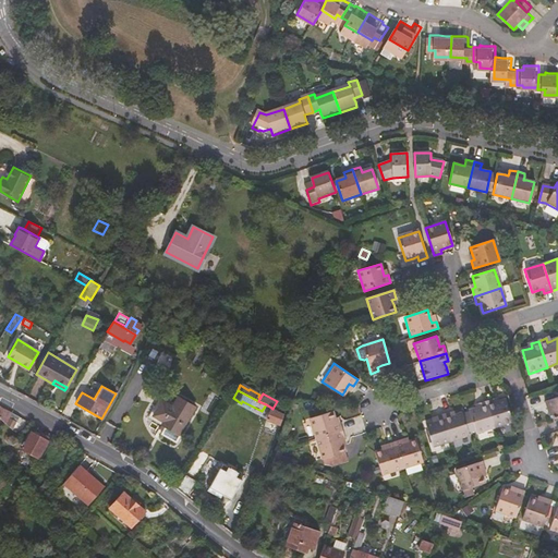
[(161,424),(179,434),(195,407),(178,396),(172,405),(162,399),(153,415),(164,421),(161,424)]
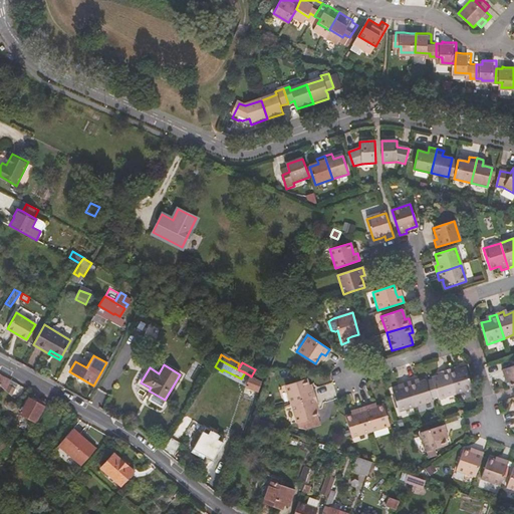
[(505,380),(507,388),(513,386),(513,364),(498,370),(500,377),(504,376),(505,380)]
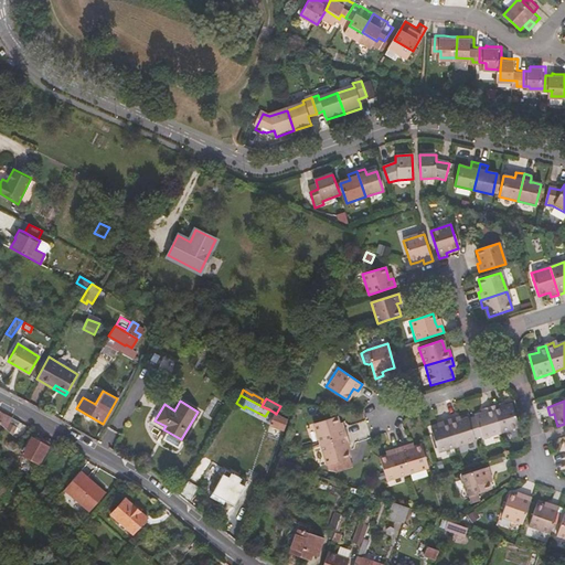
[(491,406),(500,434),(520,427),(512,404),(505,406),(501,408),(500,404),(491,406)]
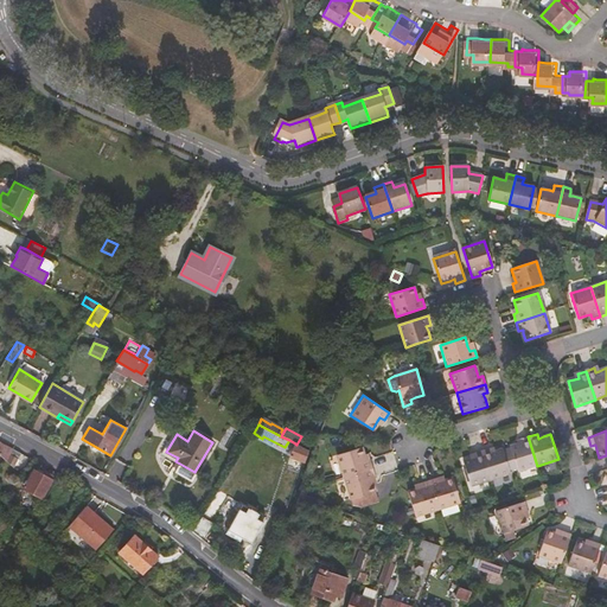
[(518,472),(537,466),(528,436),(519,440),(521,443),(517,445),(510,447),(518,472)]
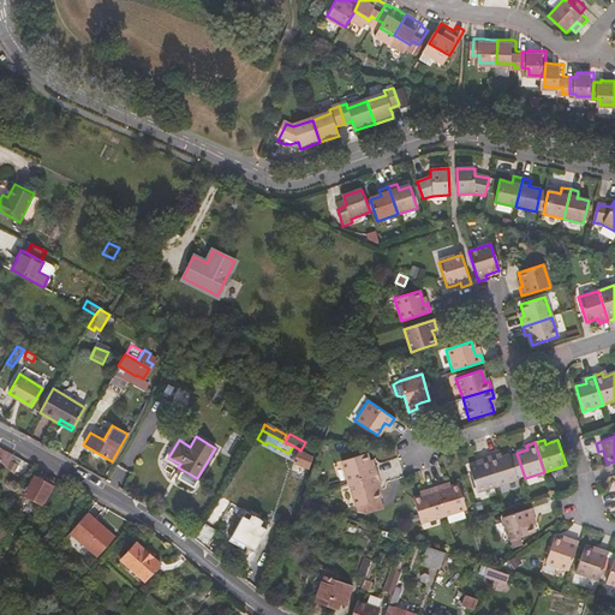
[(7,466),(15,454),(0,446),(0,459),(5,464),(7,466)]
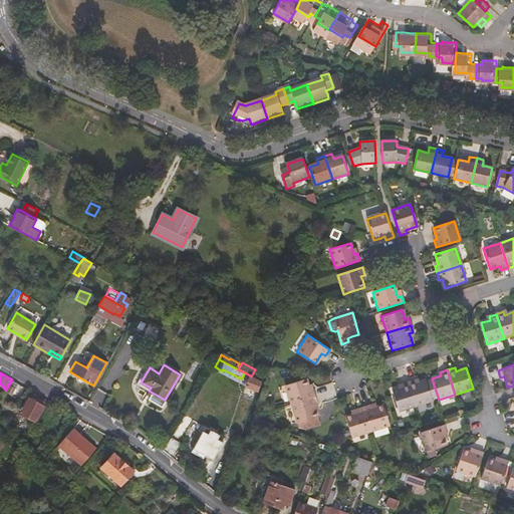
[(258,392),(261,381),(251,376),(250,375),(246,387),(258,392)]
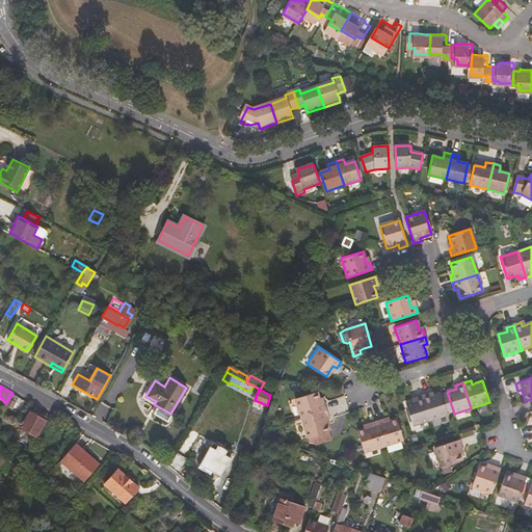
[(294,399),(300,418),(326,409),(324,402),(323,403),(319,404),(318,399),(316,392),(294,399)]
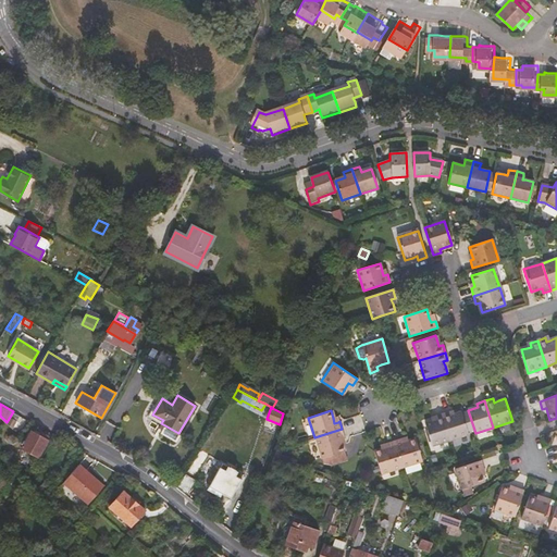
[(449,412),(442,415),(450,441),(468,435),(461,412),(454,415),(450,416),(449,412)]
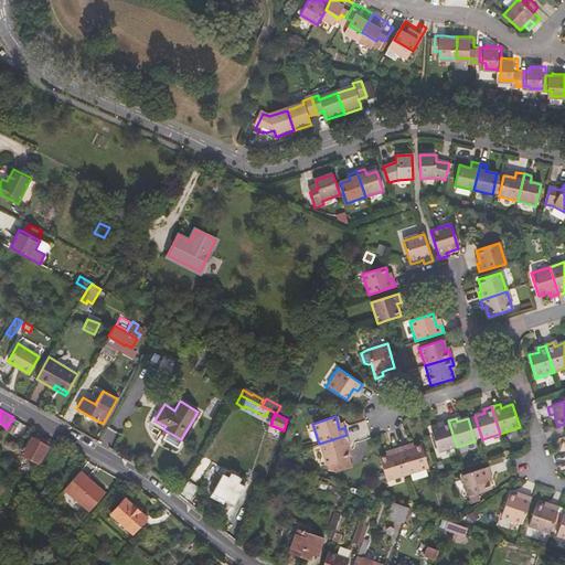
[(457,447),(448,420),(440,423),(441,426),(437,428),(430,430),(438,454),(457,447)]
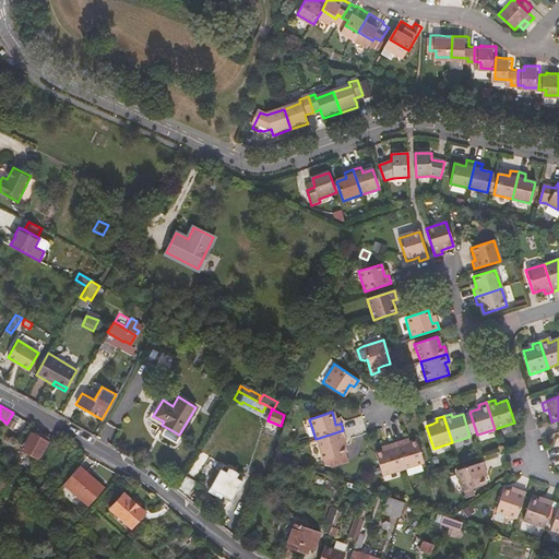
[(163,433),(177,441),(180,436),(166,428),(163,433)]
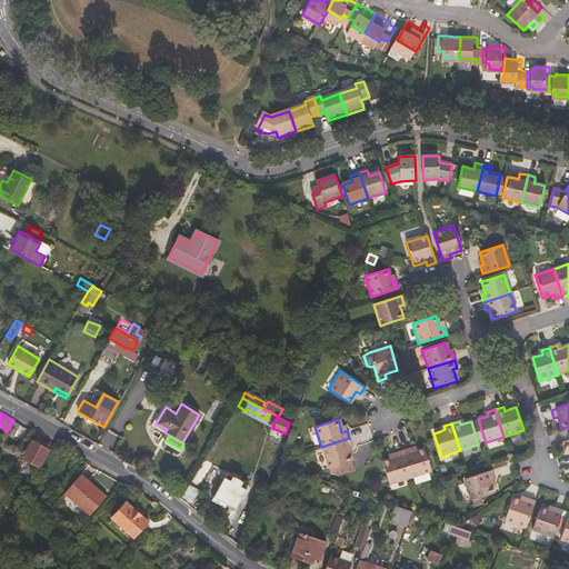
[(349,438),(321,447),(328,468),(338,465),(346,462),(351,460),(348,452),(347,447),(350,446),(351,446),(349,438)]
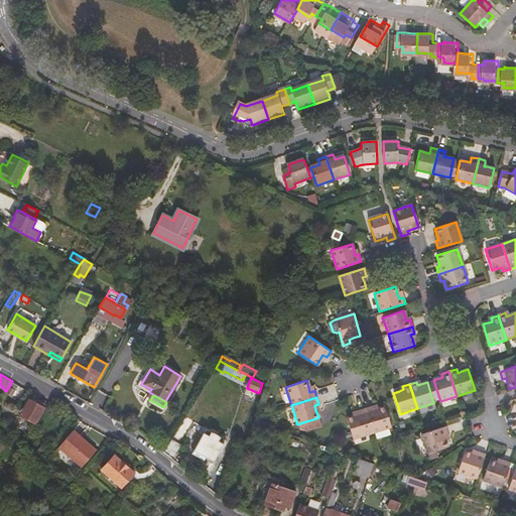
[(41,412),(46,404),(38,400),(37,403),(30,399),(28,402),(22,414),(36,423),(41,412)]
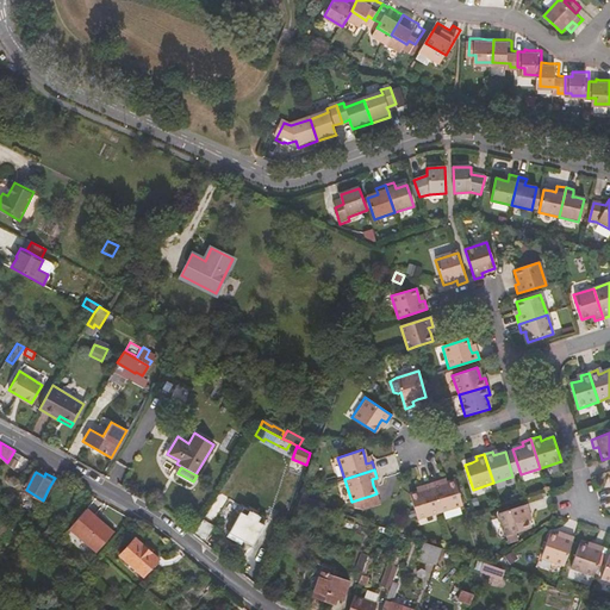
[(439,480),(430,483),(440,512),(461,505),(454,480),(444,484),(440,485),(439,480)]
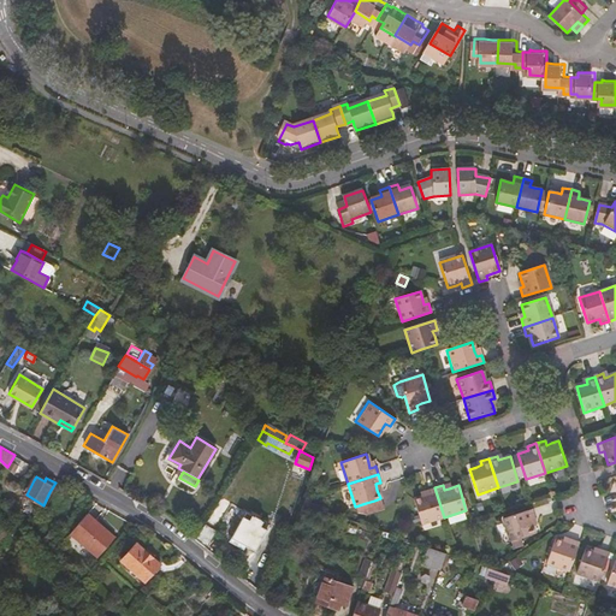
[(444,517),(434,487),(425,490),(426,491),(427,496),(422,497),(414,499),(421,525),(444,517)]
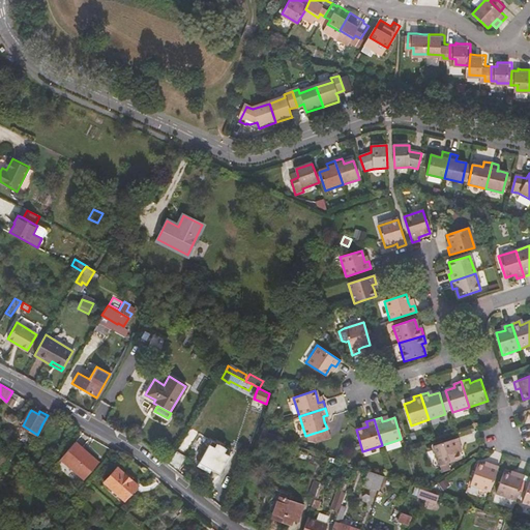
[(258,446),(263,448),(267,437),(262,435),(258,446)]
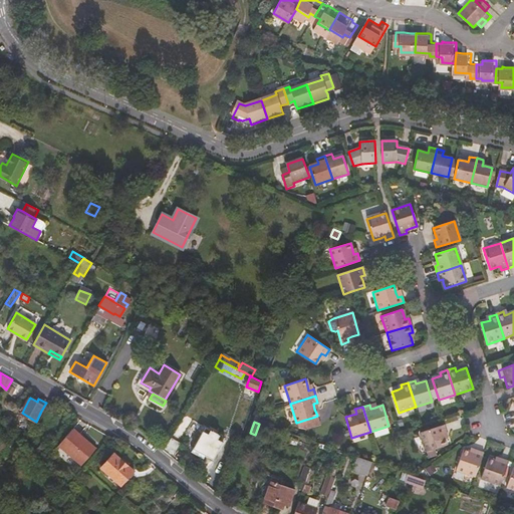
[(82,463),(96,448),(74,426),(60,442),(82,463)]
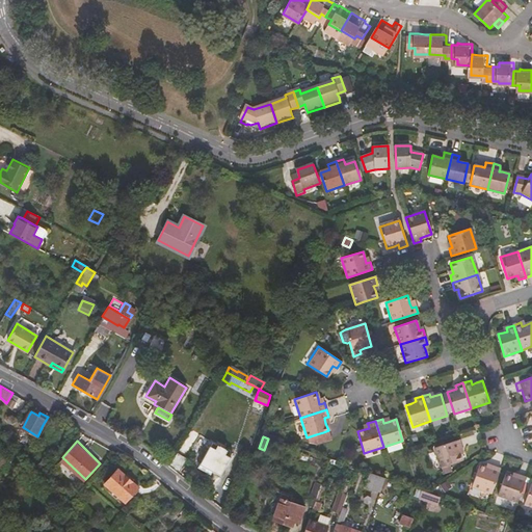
[(457,448),(461,447),(459,441),(433,448),(440,468),(461,461),(459,453),(457,448)]
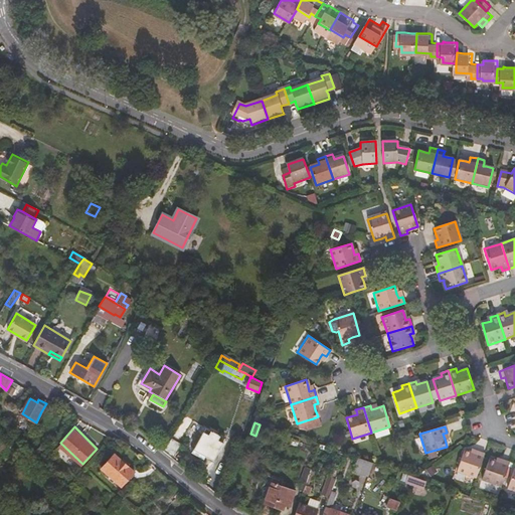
[(222,442),(224,438),(220,436),(220,435),(210,430),(210,431),(205,427),(203,431),(202,430),(191,452),(203,459),(204,456),(213,461),(223,442),(222,442)]
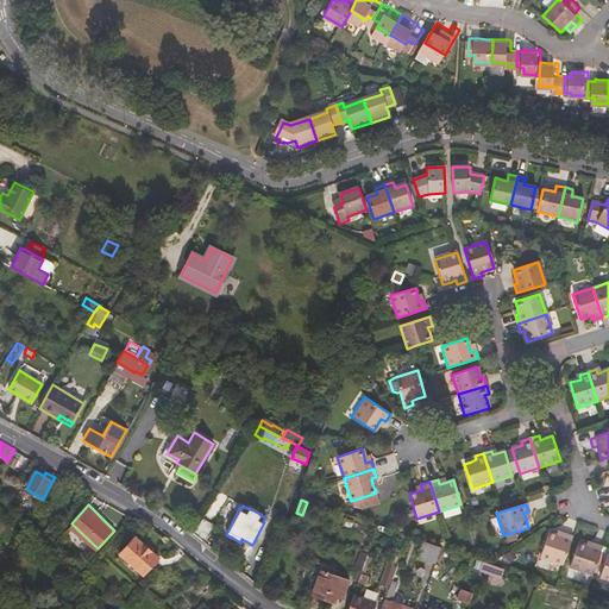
[(213,525),(202,518),(193,532),(193,533),(202,540),(213,525)]
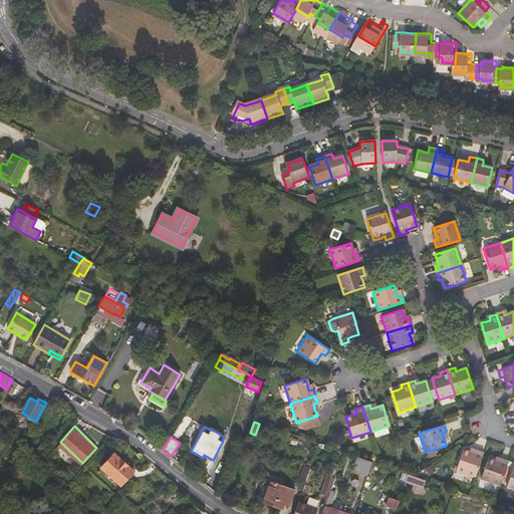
[(37,451),(41,456),(49,446),(45,442),(37,451)]
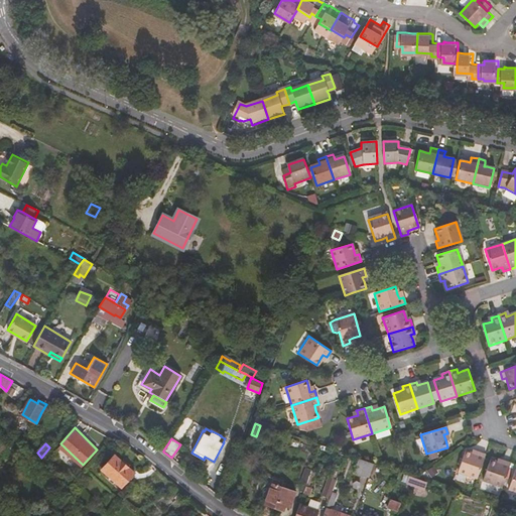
[(477,479),(485,455),(479,452),(477,456),(473,455),(465,452),(458,472),(477,479)]
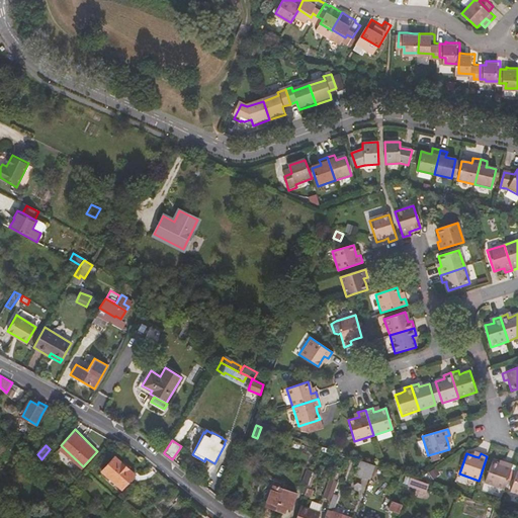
[(122,489),(136,475),(115,456),(103,470),(122,489)]
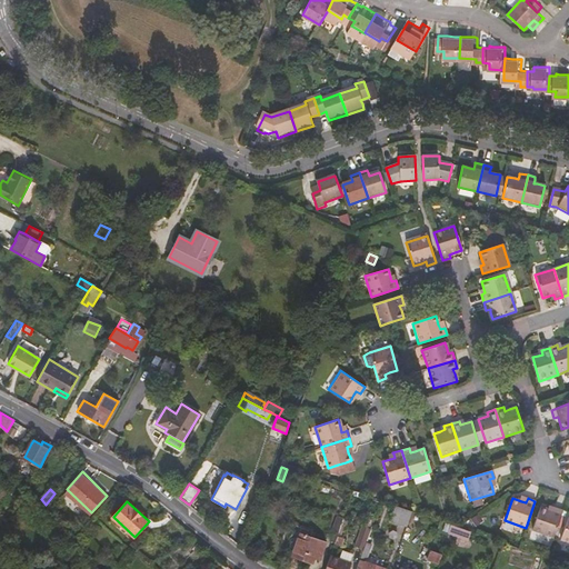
[(412,510),(396,505),(390,518),(408,523),(412,510)]
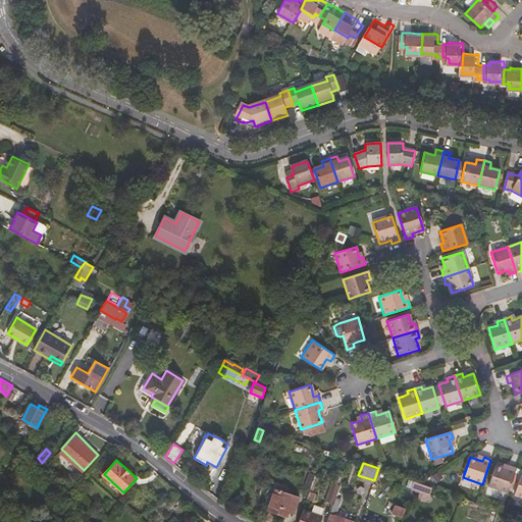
[(512,480),(516,468),(510,466),(508,470),(504,468),(496,465),(488,486),(507,493),(512,480)]
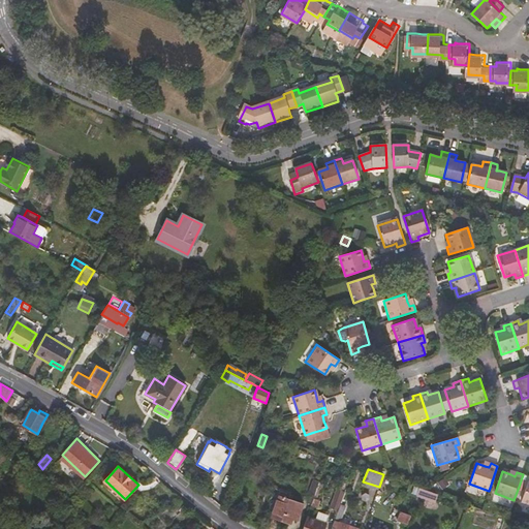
[(442,478),(435,483),(439,489),(445,485),(442,478)]
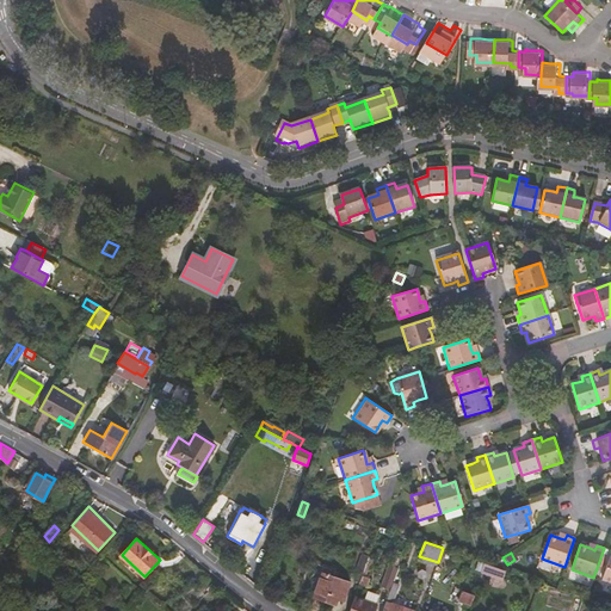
[(353,579),(359,581),(362,575),(368,557),(362,555),(353,579)]
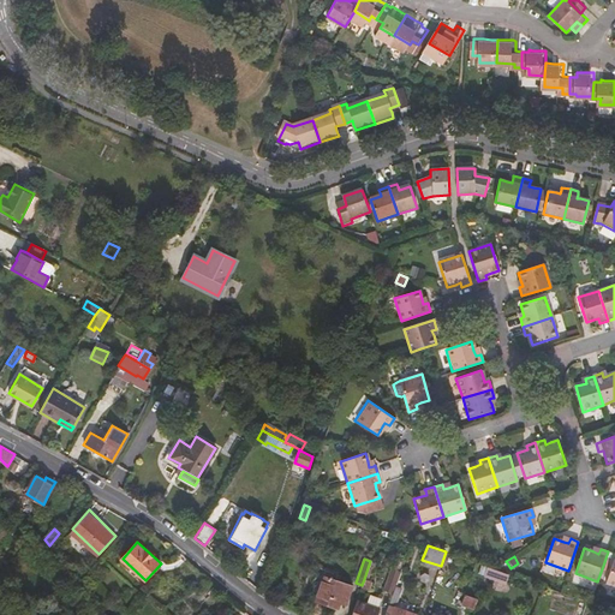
[(370,561),(364,579),(371,581),(378,563),(370,561)]
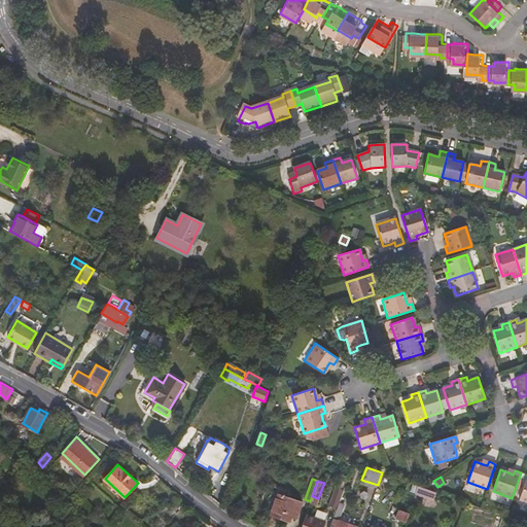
[(422,487),(417,485),(415,493),(433,500),(435,492),(423,488),(422,487)]
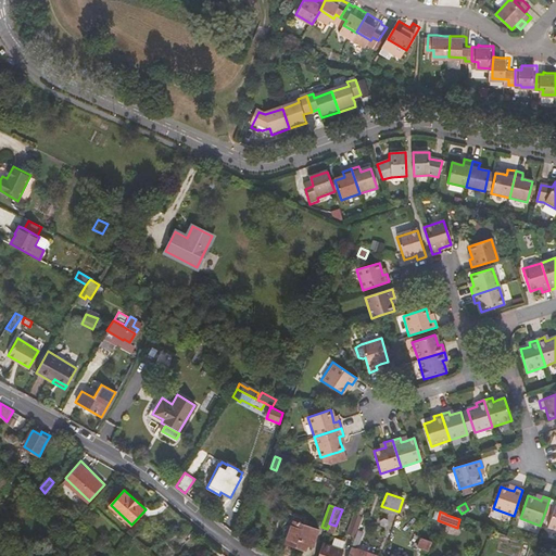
[(350,532),(356,534),(357,530),(363,516),(355,514),(350,532)]
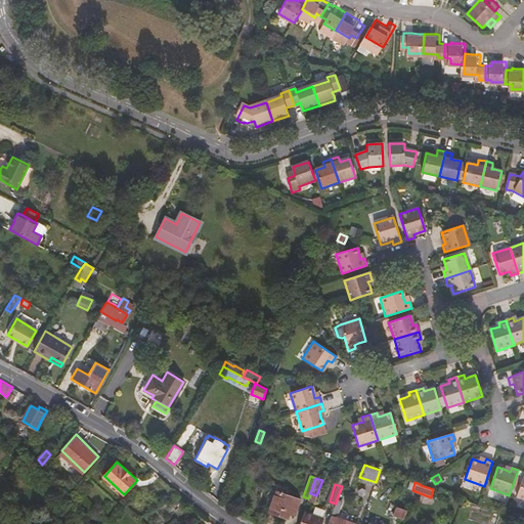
[(268,512),(288,519),(290,513),(294,515),(300,499),(275,491),(268,512)]
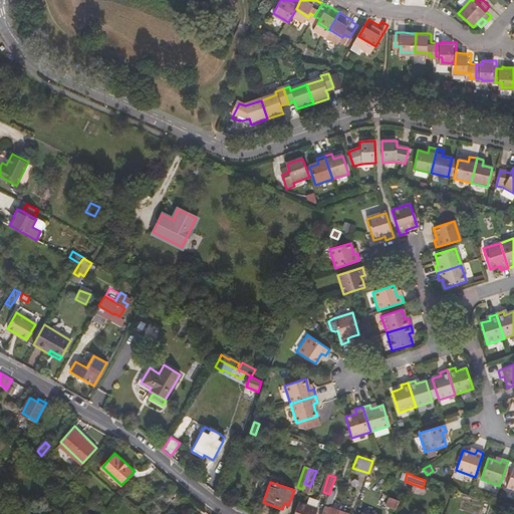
[(329,494),(321,513),(347,513),(348,513),(330,506),(336,492),(330,490),(329,494)]
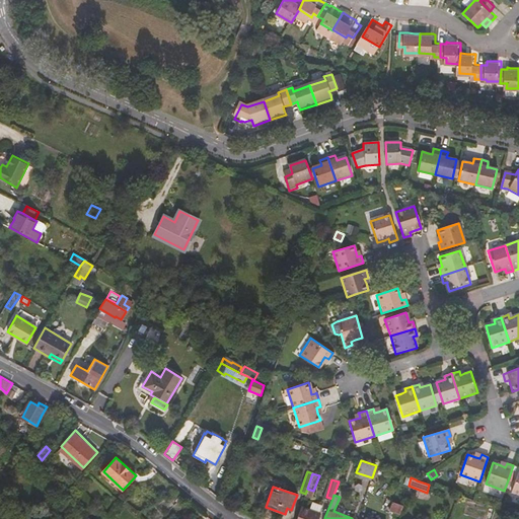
[(389,510),(399,514),(402,506),(391,502),(389,510)]
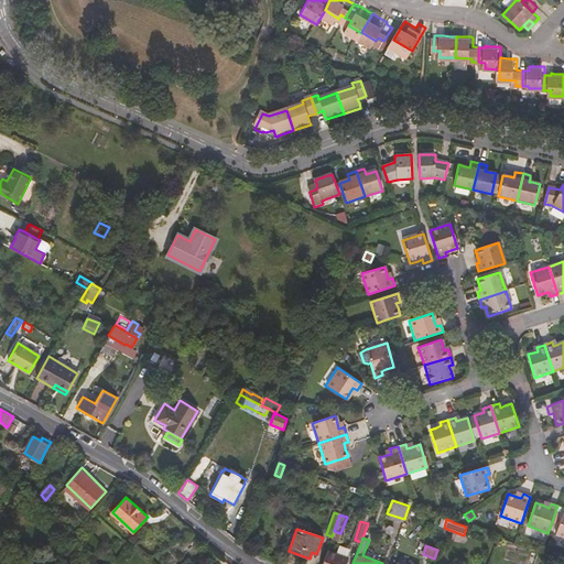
[(326,551),(321,563),(346,563),(348,559),(326,551)]
